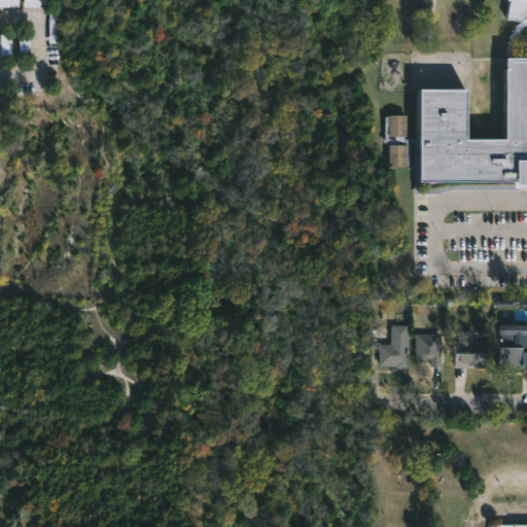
[(0,0),(0,8),(19,8),(19,0),(0,0)]
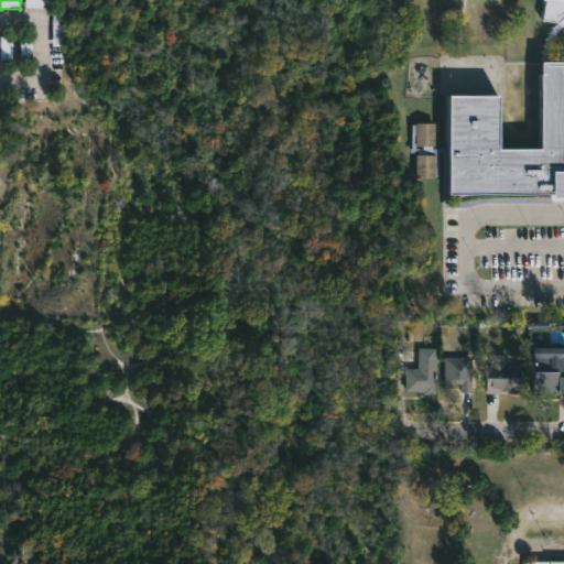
[(50,0),(26,0),(26,9),(50,9),(50,0)]
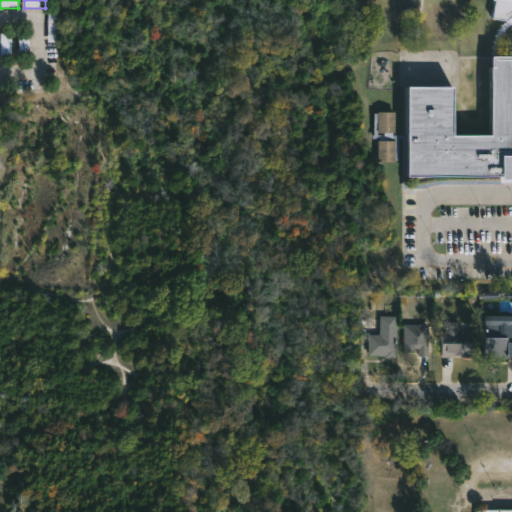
[(511,0),(511,180),(502,180),(502,183),(496,183),(496,181),(440,180),(440,178),(406,178),(407,87),(453,87),(452,136),(490,136),(491,57),(511,57),(511,21),(502,28),(497,34),(494,42),(493,56),(487,56),(488,45),(491,34),(497,25),(500,22),(489,19),(492,0),(511,0)]
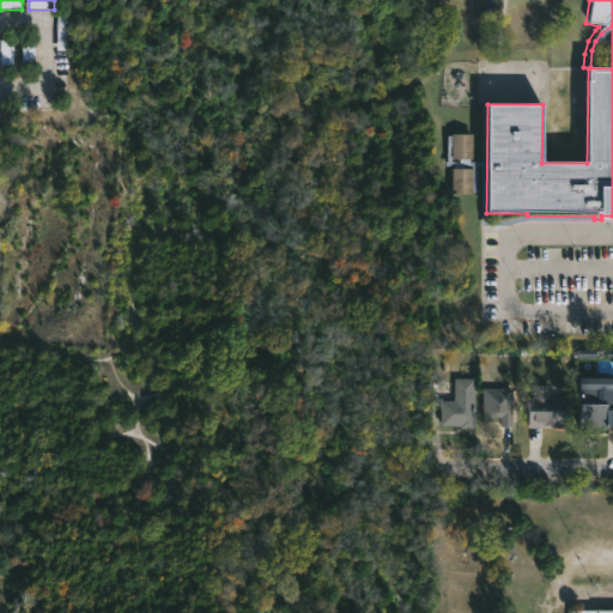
[(58,53),(71,53),(71,13),(58,13),(58,53)]
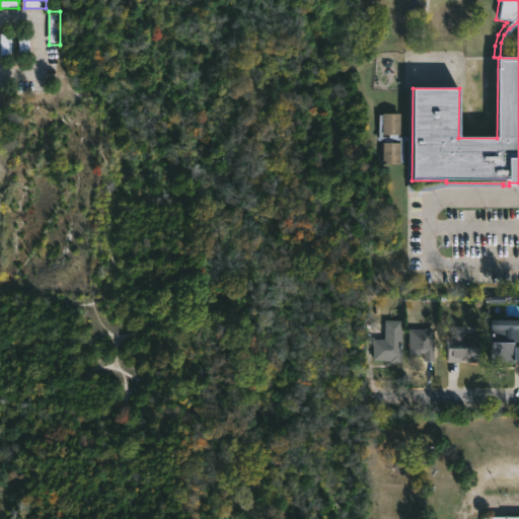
[(382,135),(382,114),(399,114),(399,135),(382,135)]
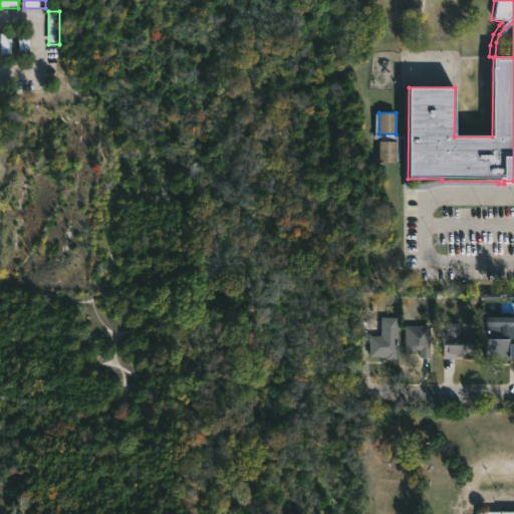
[(396,163),(378,163),(378,142),(396,142),(396,163)]
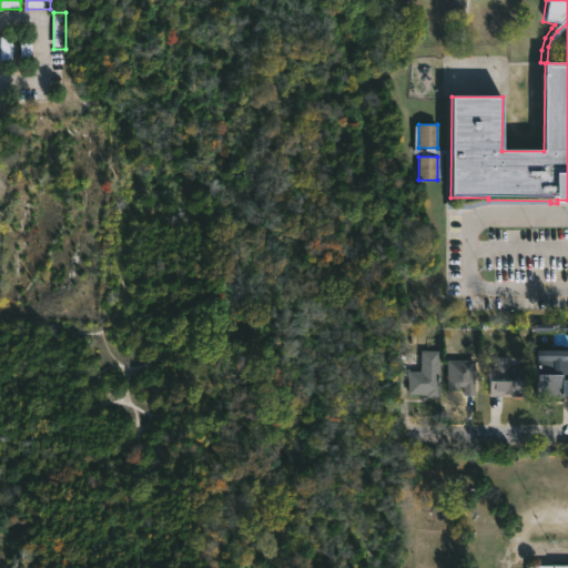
[(567,394),(563,394),(537,394),(537,348),(567,348),(567,394)]
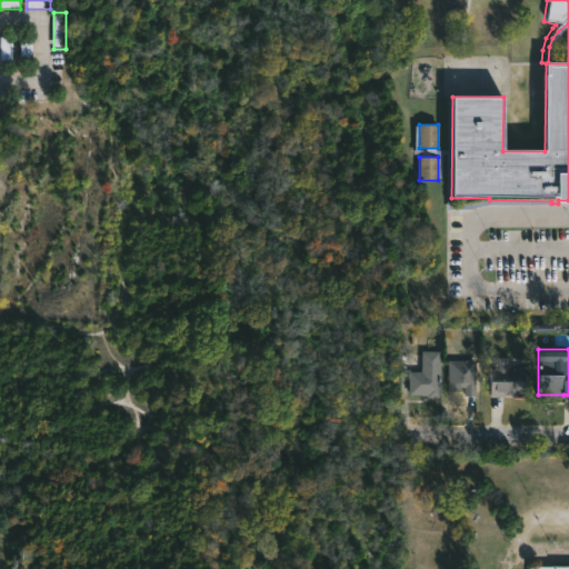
[(440,351),(441,398),(428,398),(428,396),(409,396),(409,372),(422,372),(421,351),(440,351)]
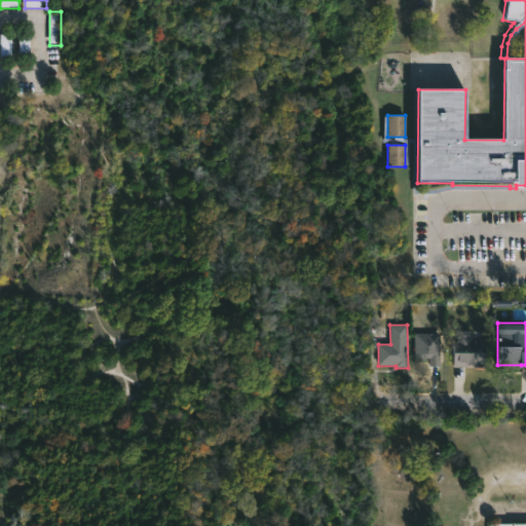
[(486,340),(486,367),(452,367),(453,339),(456,339),(456,330),(471,330),(471,339),(486,340)]
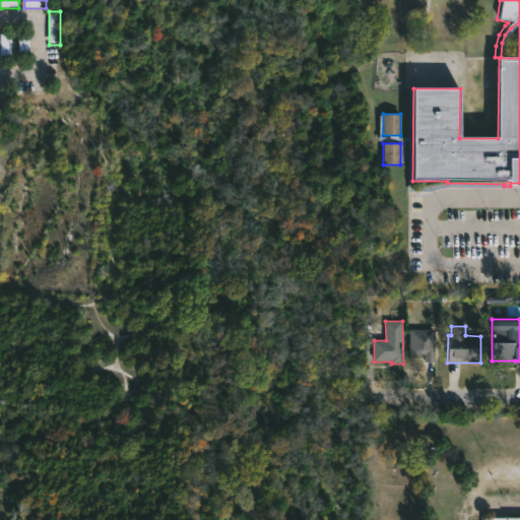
[(436,330),(436,362),(426,362),(426,358),(409,356),(410,330),(436,330)]
